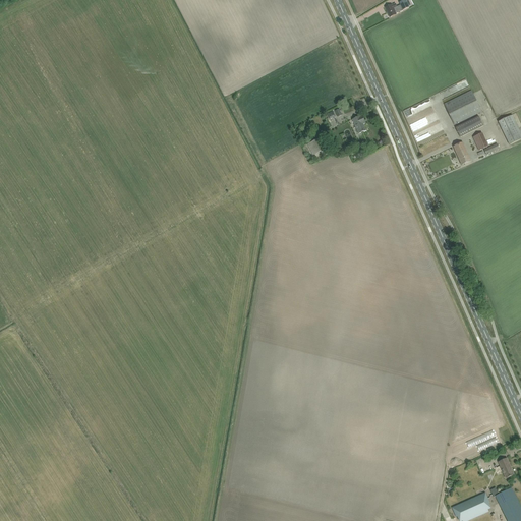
[(406,0),(404,0),(399,2),(403,10),(409,7),(409,5),(407,2),(406,0)]
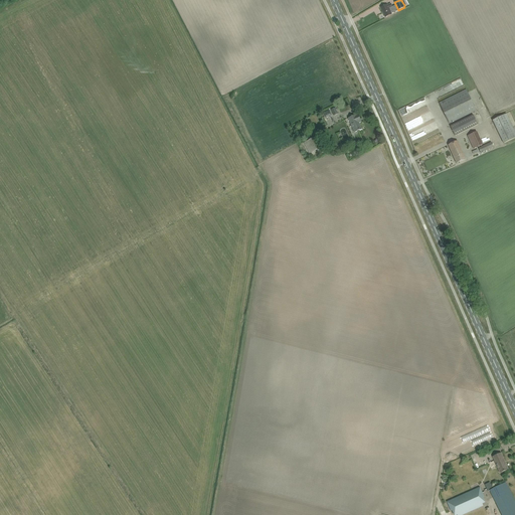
[(381,8),(385,17),(392,14),(391,14),(395,12),(392,7),(391,4),(388,5),(387,5),(381,8)]
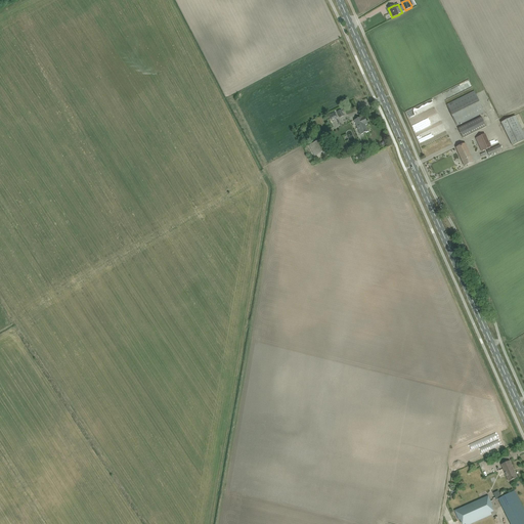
[(453,87),(455,93),(475,86),(472,80),(453,87)]
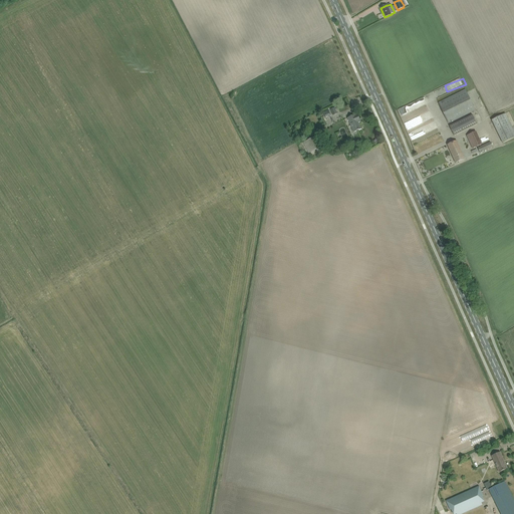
[(449,123),(453,121),(476,110),(466,90),(439,103),(449,123)]
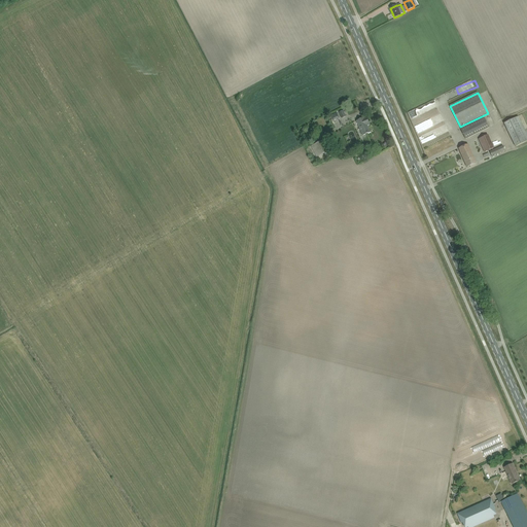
[(415,118),(424,113),(421,108),(412,113),(415,118)]
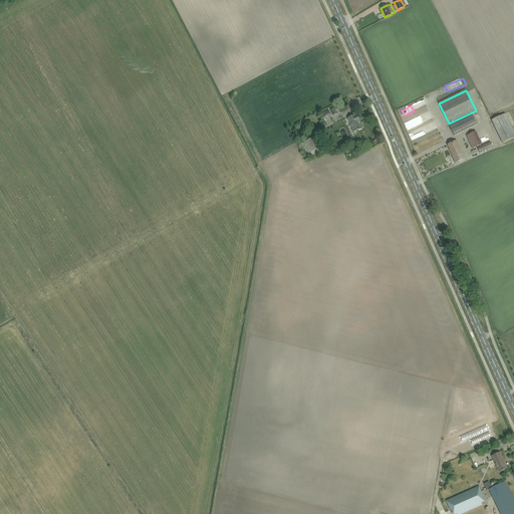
[(513,132),(505,113),(492,120),(502,143),(504,142),(513,137),(513,132)]
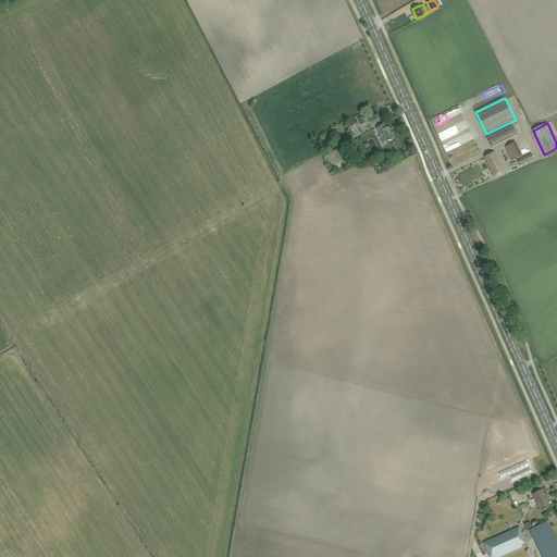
[(378,128),(384,143),(392,139),(388,133),(391,132),(387,124),(385,125),(378,128)]
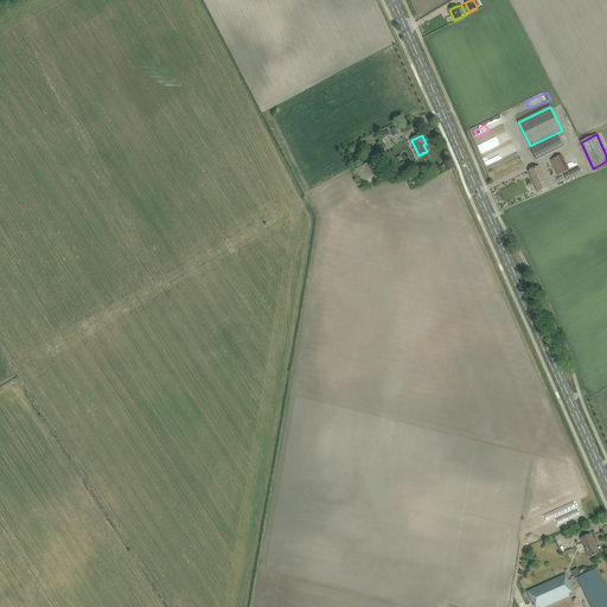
[(531,149),(537,160),(564,147),(558,135),(531,149)]
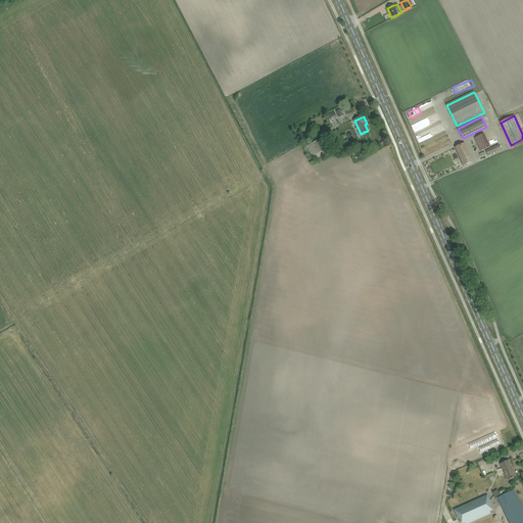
[(475,138),(481,151),(490,147),(484,134),(475,138)]
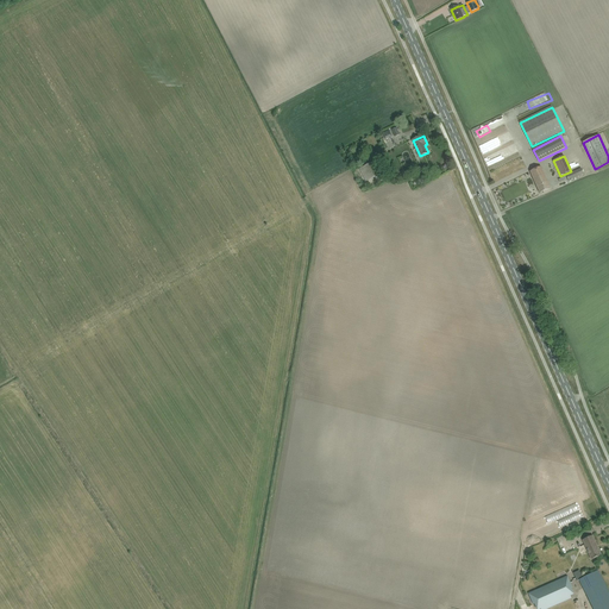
[(377,176),(371,163),(359,169),(366,181),(377,176)]
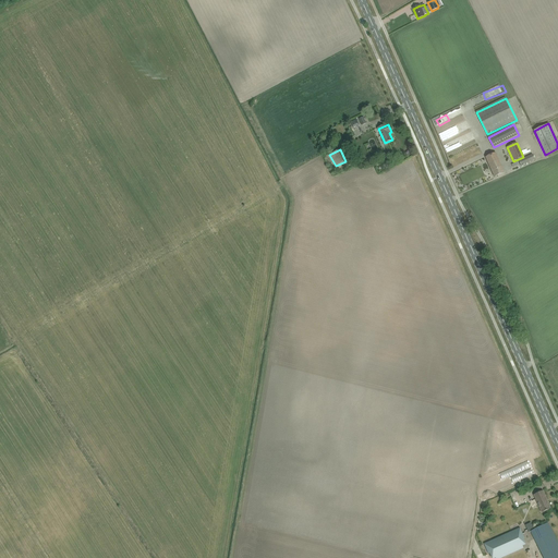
[(495,177),(499,174),(505,172),(496,153),(490,155),(486,157),(495,177)]
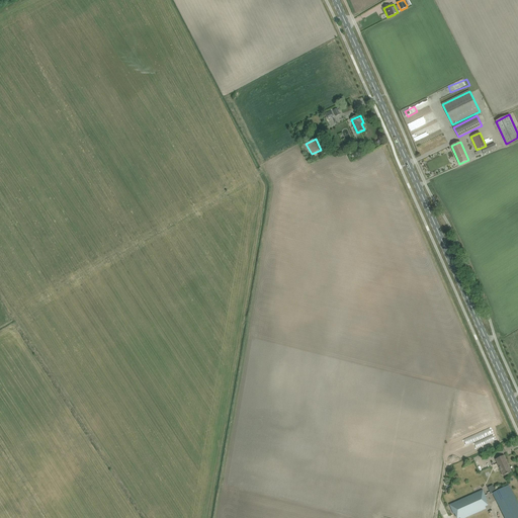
[(497,149),(495,143),(482,149),(484,154),(497,149)]
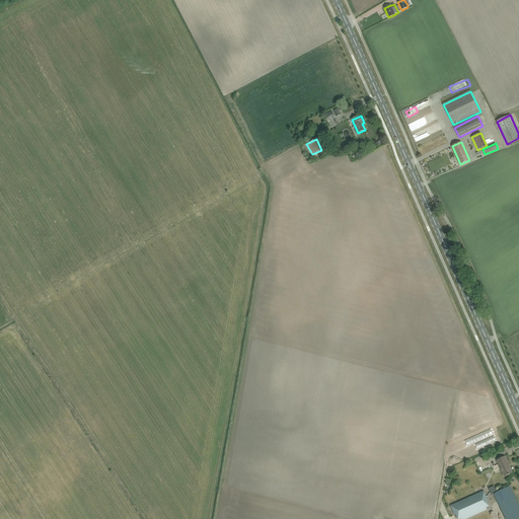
[(462,461),(482,453),(478,448),(460,455),(462,461)]
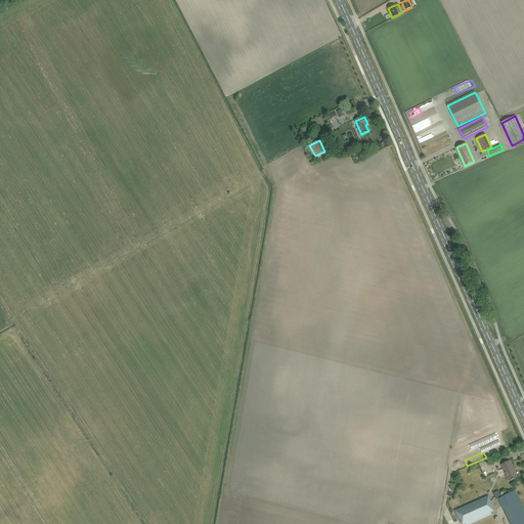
[(510,462),(501,465),(509,481),(518,478),(510,462)]
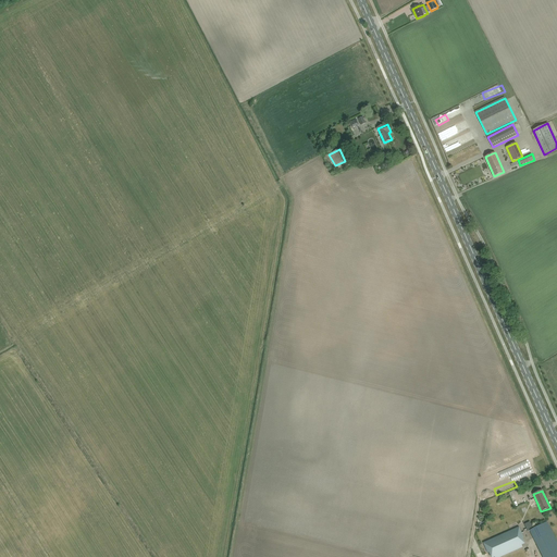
[(544,556),(556,556),(556,542),(547,522),(533,529),(530,522),(524,524),(528,532),(531,530),(544,556)]
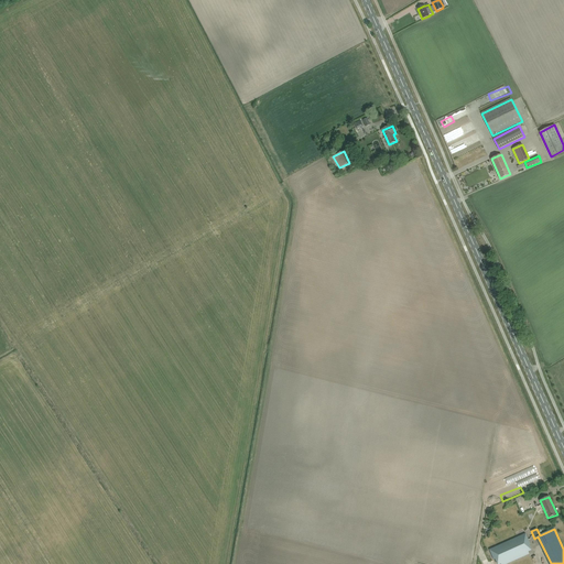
[(525,533),(489,550),(494,560),(495,560),(497,563),(507,563),(530,554),(529,552),(532,551),(530,545),(531,545),(525,533)]
